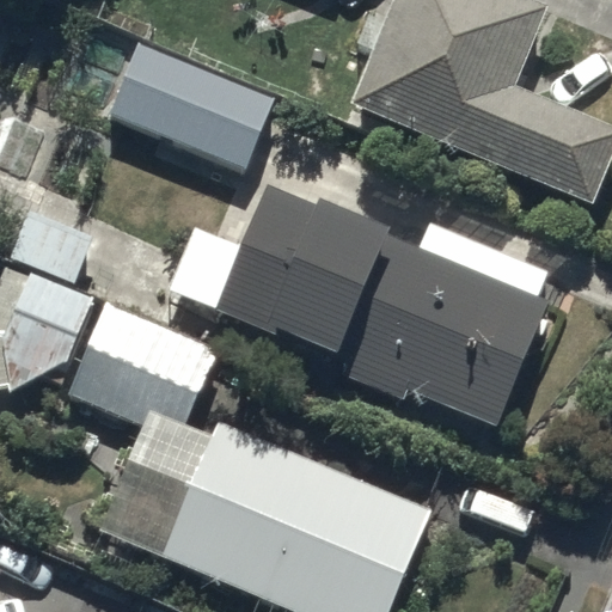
[(548,6),(532,0),(392,0),(350,102),(593,202),(611,157),(611,126),(514,86),(548,6)]
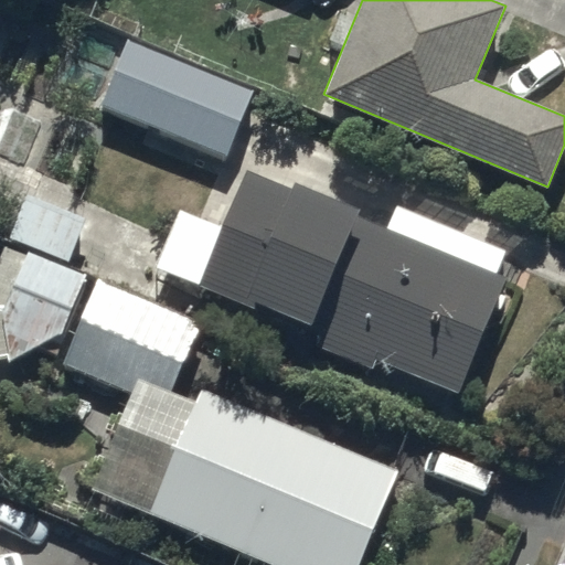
[(252,92),(124,40),(96,107),(224,159),(252,92)]
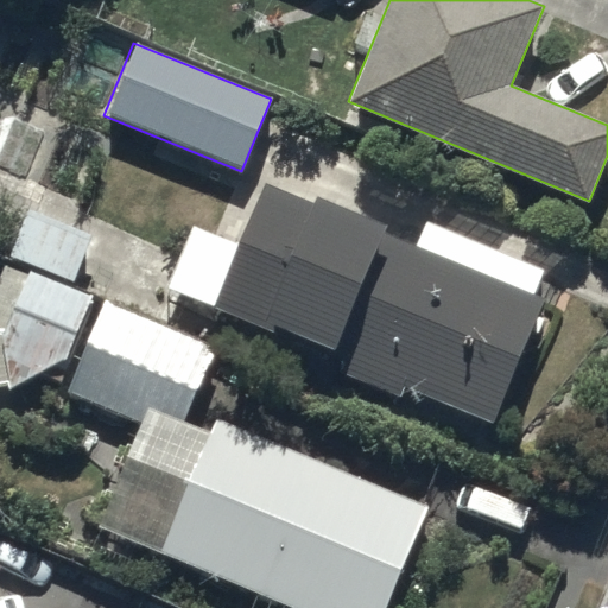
[(312,203),(265,184),(213,310),(277,336),(279,331),(335,355),(329,368),(403,398),(407,387),(493,423),(544,299),(381,232),(384,227),(315,198),(312,203)]
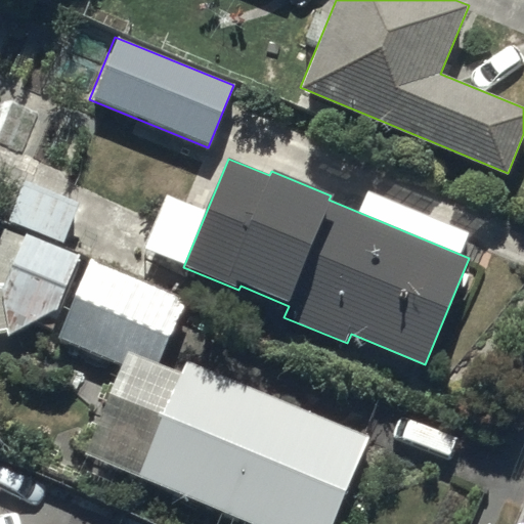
[(22,185),(7,221),(61,244),(76,208),(22,185)]
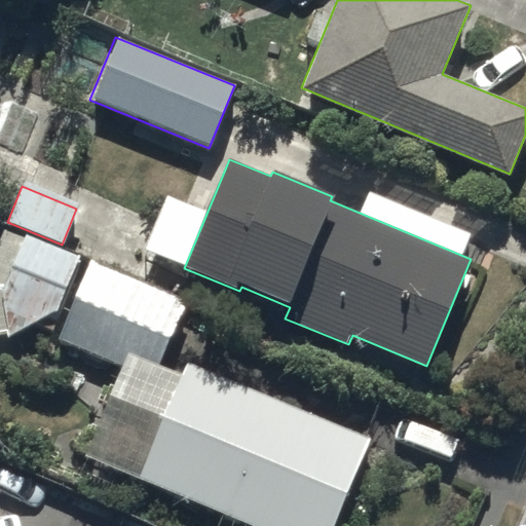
[(78,259),(24,235),(0,288),(0,296),(5,338),(55,313),(78,259)]
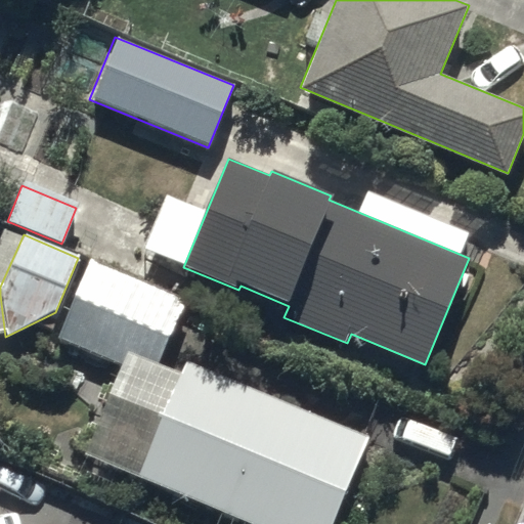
[(183,301),(89,262),(58,338),(151,377),(183,301)]
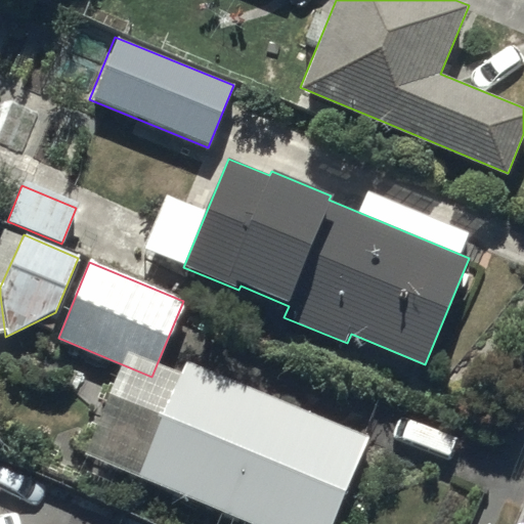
[(331,523),(367,437),(185,361),(137,477),(251,523),(331,523)]
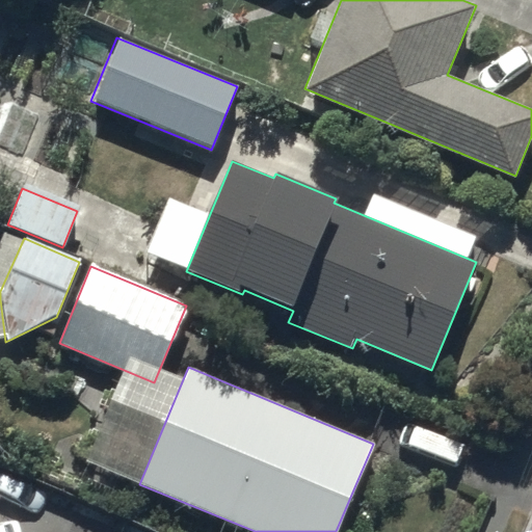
All buildings are outlined.
